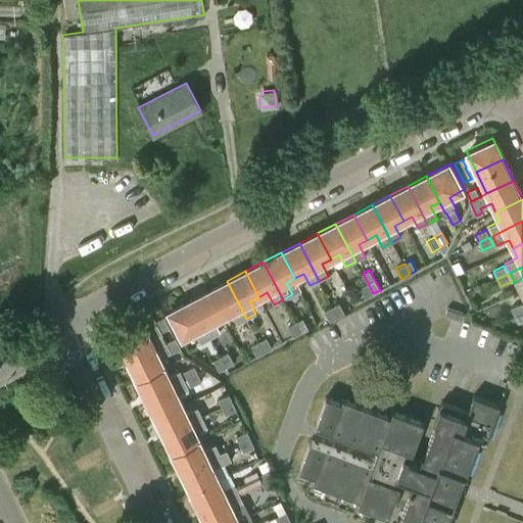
[(373,293),(368,283),(365,277),(355,282),(365,298),(373,293)]
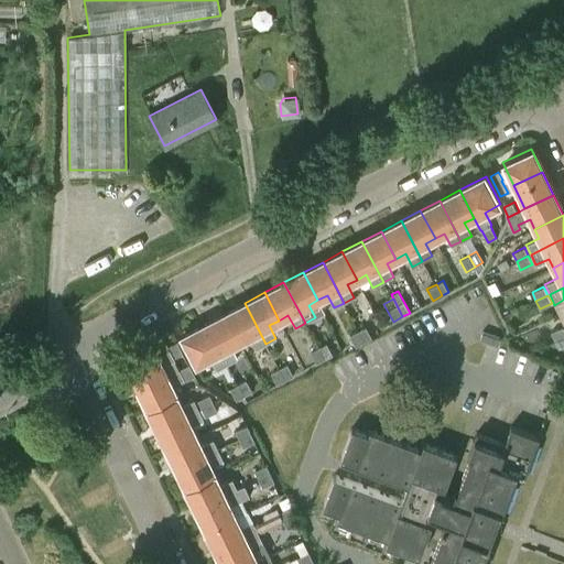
[(245,303),(225,313),(239,342),(249,336),(256,349),(266,344),(245,303)]
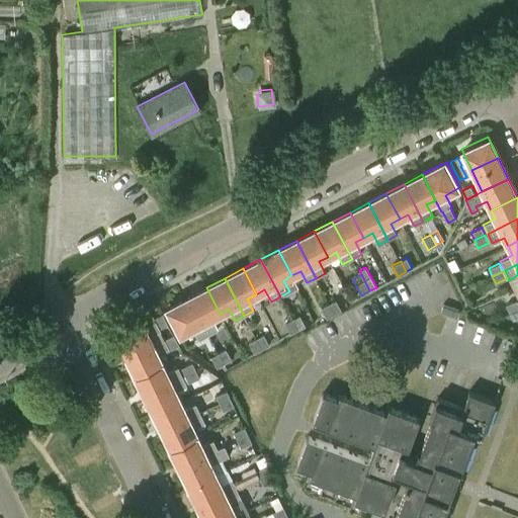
[(208,334),(216,331),(218,330),(211,318),(220,314),(206,287),(188,296),(208,334)]
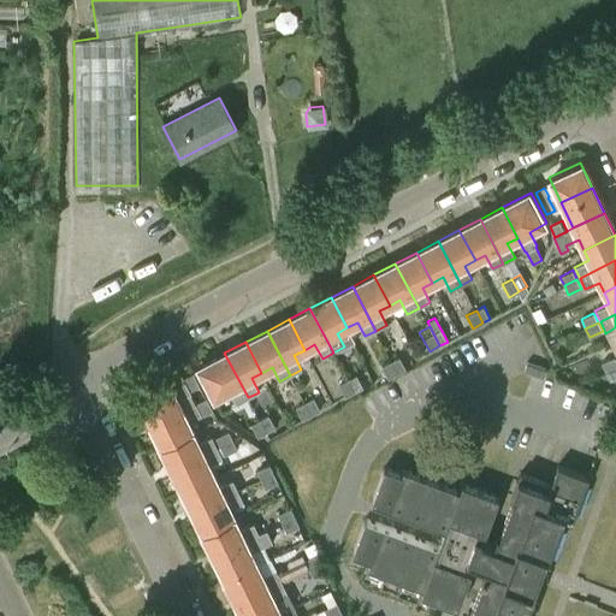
[(248,397),(224,353),(199,367),(214,397),(230,390),(237,403),(248,397)]
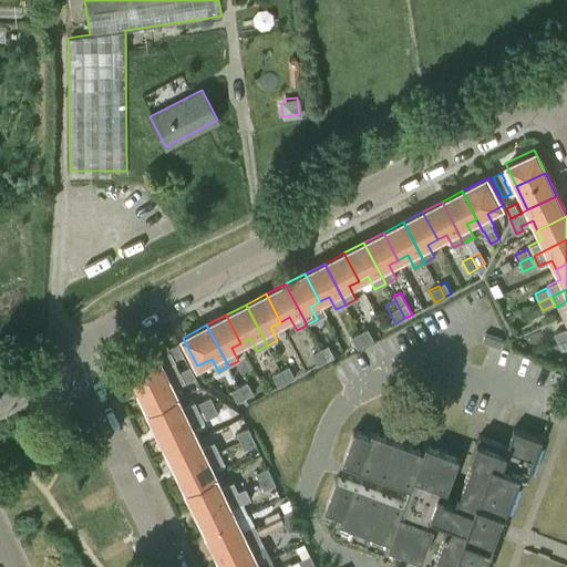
[(359,332),(366,343),(373,340),(368,328),(359,332)]
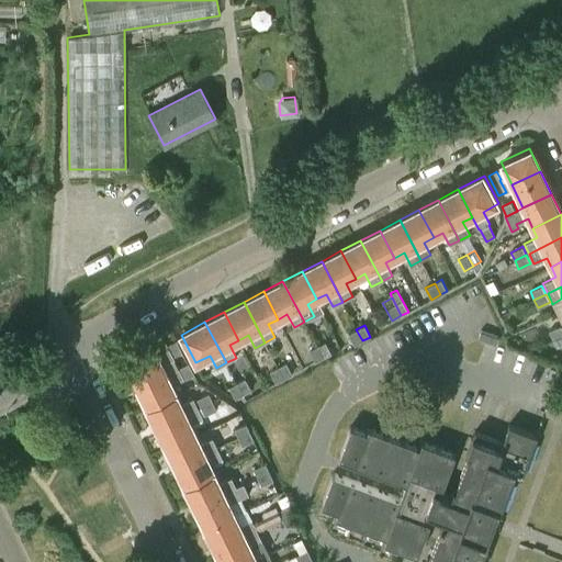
[(552,339),(561,334),(561,328),(560,325),(548,330),(552,339)]
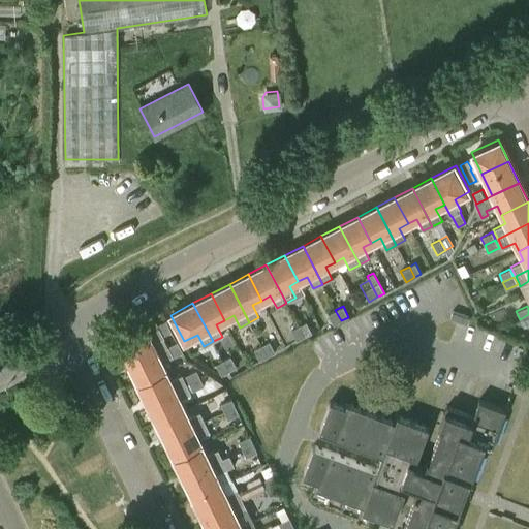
[(333,324),(341,320),(335,310),(328,314),(333,324)]
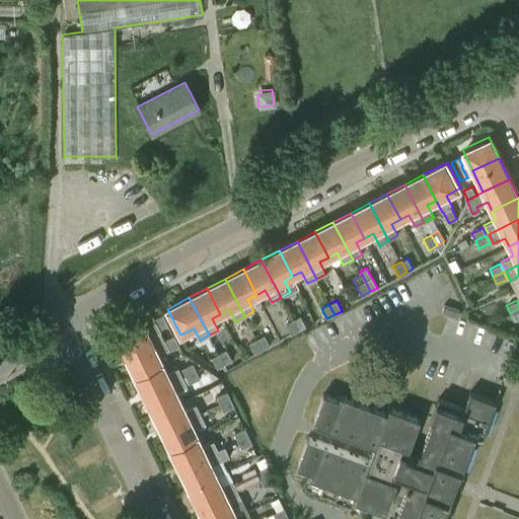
[(518,318),(518,308),(510,313),(514,321),(518,318)]
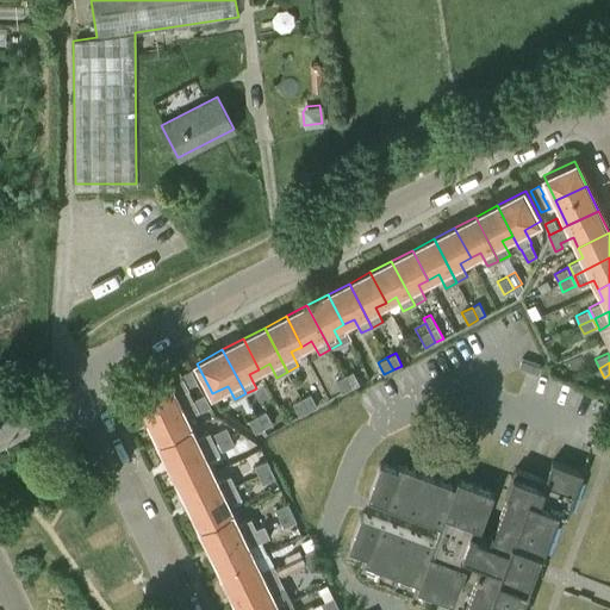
[(181,374),(184,378),(187,386),(198,381),(192,369),(181,374)]
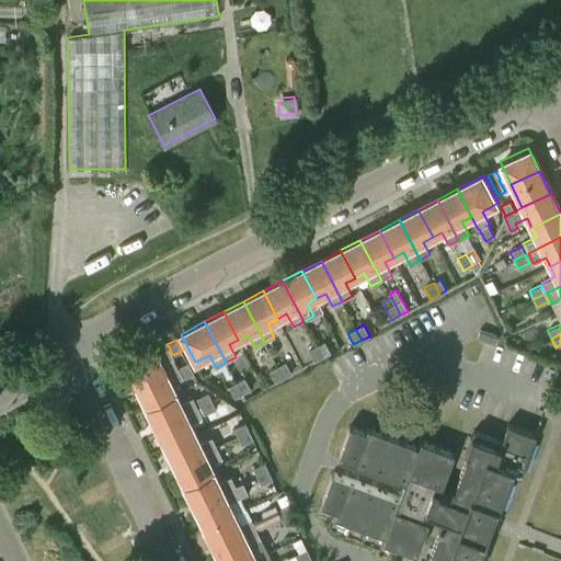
[(322,357),(330,353),(324,341),(316,345),(322,357)]
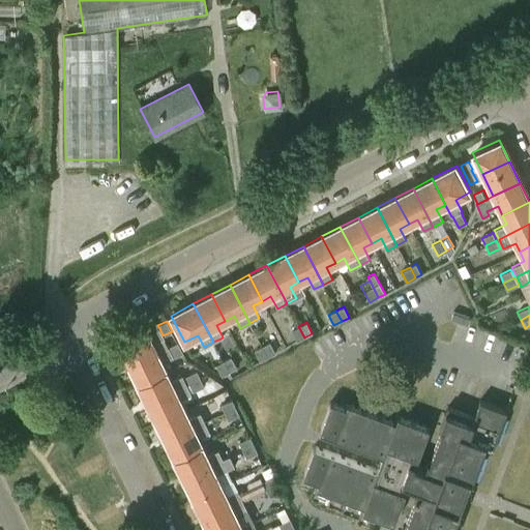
[(262,346),(268,357),(275,353),(269,342),(262,326),(254,330),(262,346)]
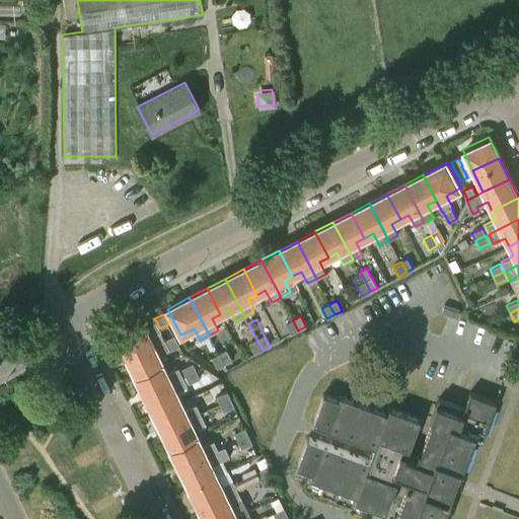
[(285,323),(290,334),(298,330),(292,319),(285,323)]
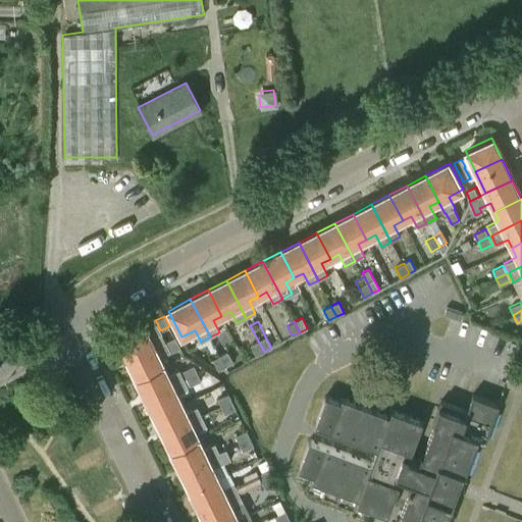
[(116,337),(127,360),(154,347),(150,338),(161,333),(160,330),(157,323),(145,328),(143,325),(116,337)]
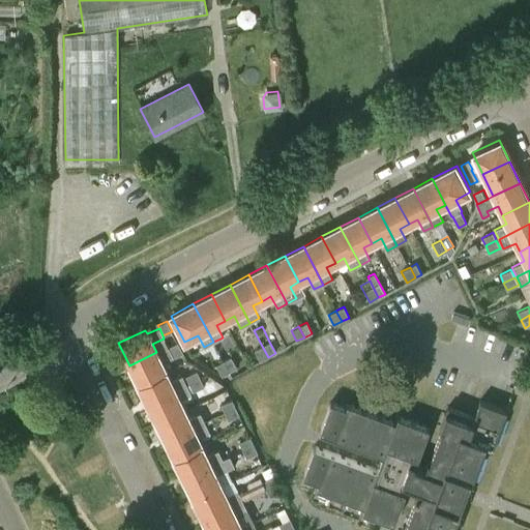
[(224,360),(229,372),(237,367),(231,356),(230,357),(221,339),(213,342),(223,360),(224,360)]
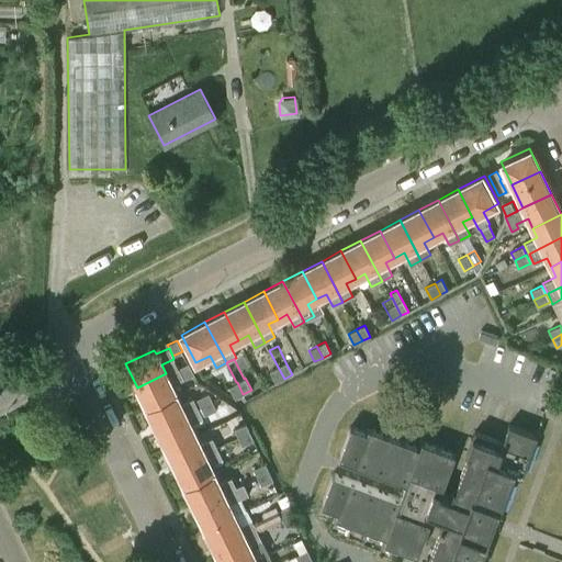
[(186,379),(194,374),(189,362),(179,367),(186,379)]
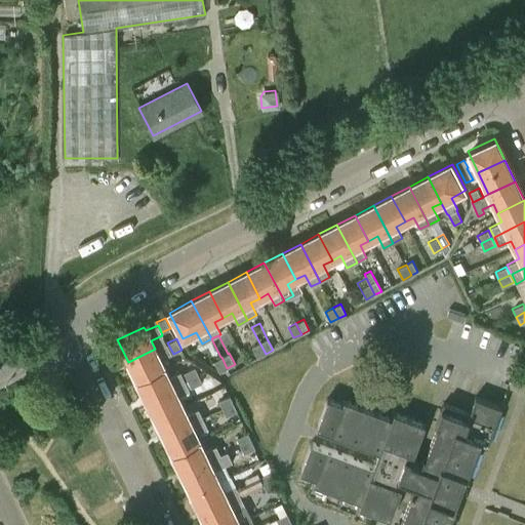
[(257,357),(266,354),(259,342),(252,347),(257,357)]
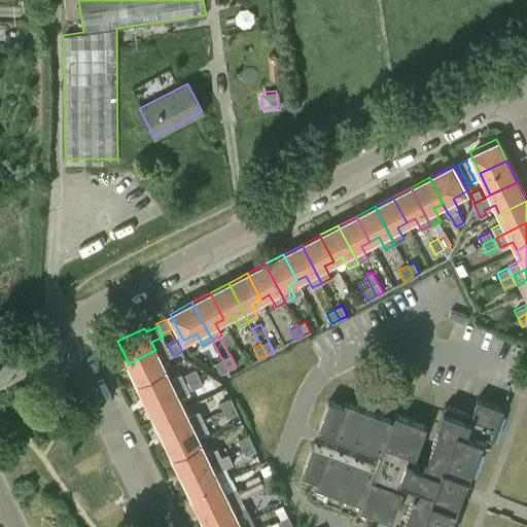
[(138,383),(165,370),(160,361),(172,355),(167,345),(155,350),(129,363),(138,383)]
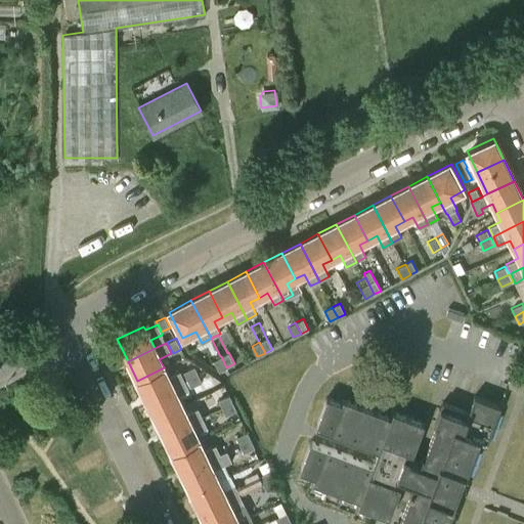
[(221,356),(220,356),(213,360),(219,372),(226,367),(221,356)]
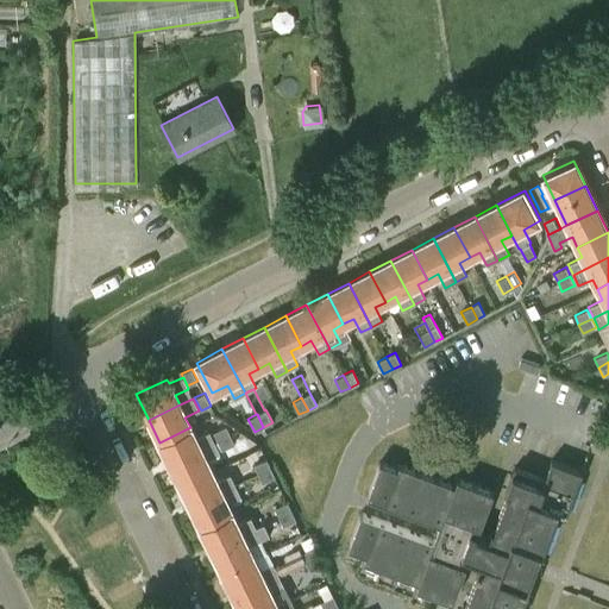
[(213,432),(218,440),(230,434),(226,426),(213,432)]
